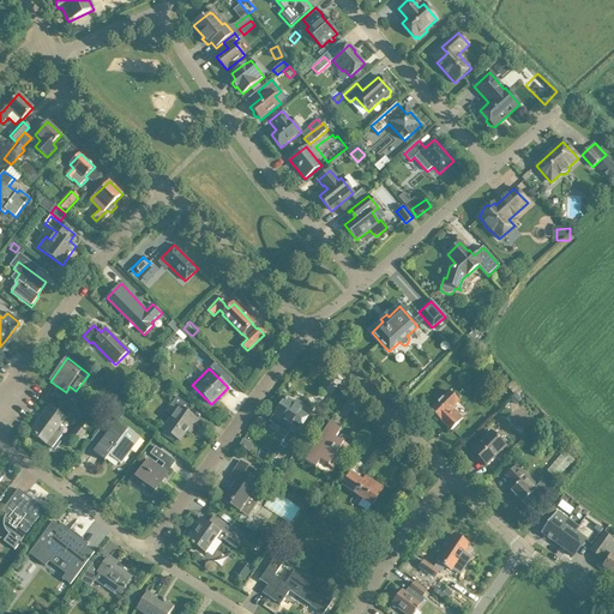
[(449,391),(429,410),(451,431),(463,419),(452,409),(459,402),(449,391)]
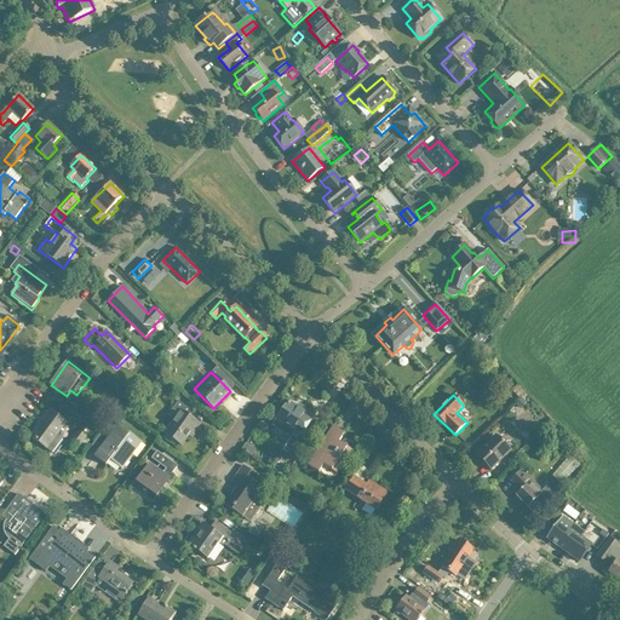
[(191,438),(201,425),(189,417),(193,412),(178,401),(167,415),(174,420),(165,435),(181,446),(188,436),(191,438)]
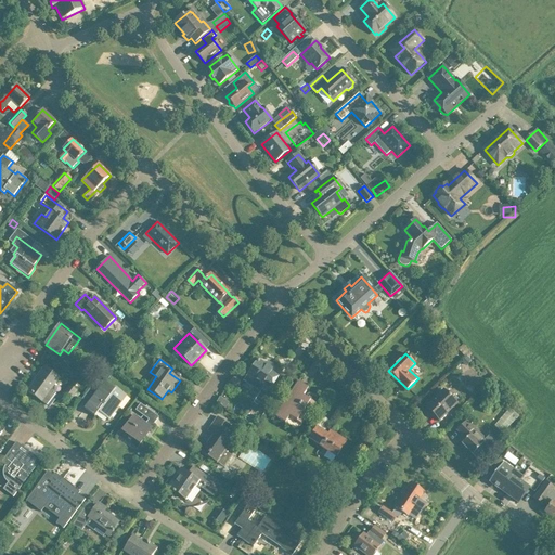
[(258,360),(248,375),(246,378),(244,382),(260,392),(254,403),(258,407),(259,405),(266,410),(278,392),(270,388),(279,374),(281,371),(269,362),(267,365),(258,360)]
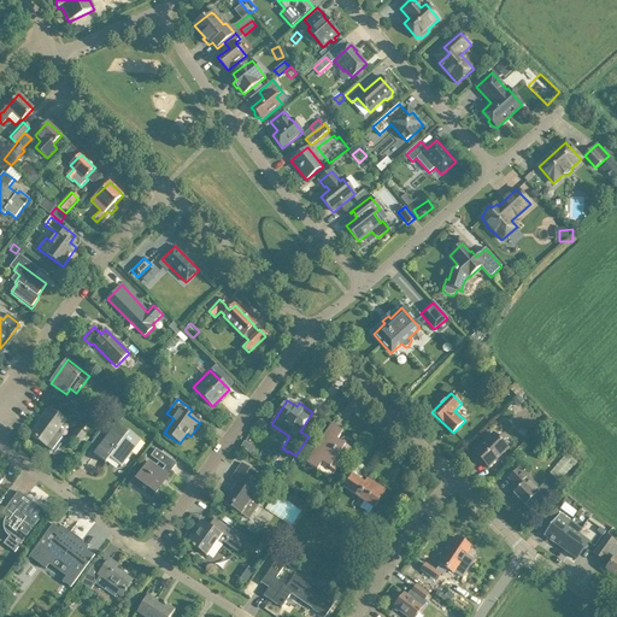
[(56,434),(65,421),(50,409),(43,417),(45,418),(31,435),(52,451),(62,438),(56,434)]
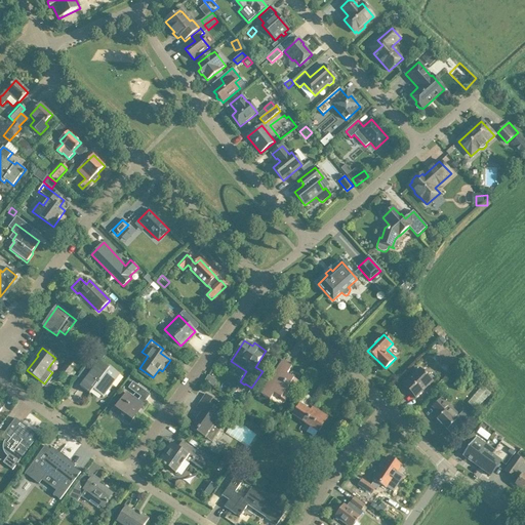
[(99,361),(80,387),(90,395),(93,390),(103,398),(120,375),(110,367),(109,368),(99,361)]
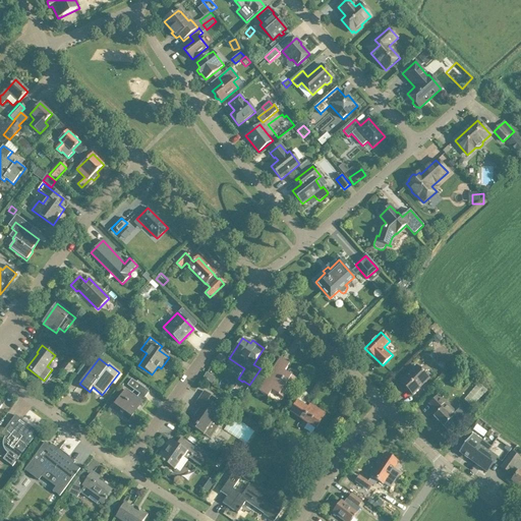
[(282,399),(295,380),(285,372),(289,365),(280,359),(271,372),(257,392),(268,398),(272,392),(282,399)]
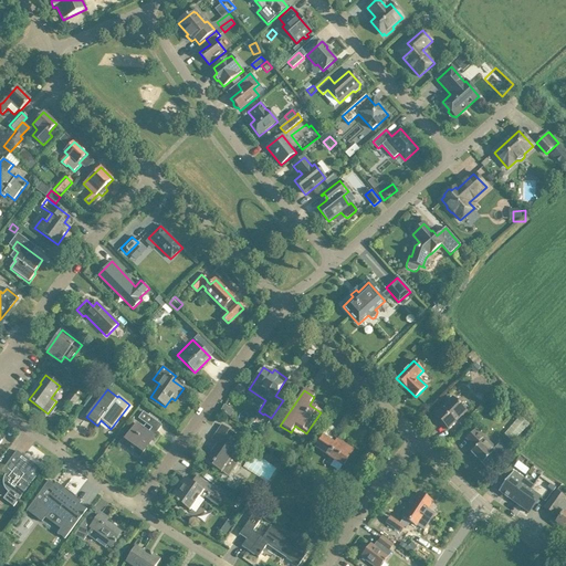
[(71,395),(63,406),(70,411),(79,399),(71,395)]
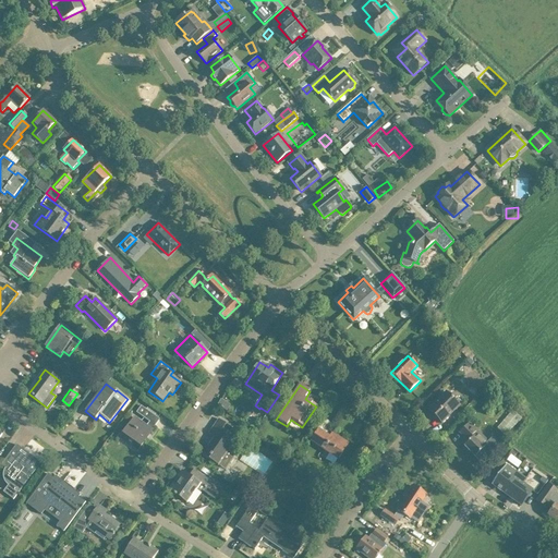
[(446,392),(428,410),(441,424),(459,405),(446,392)]
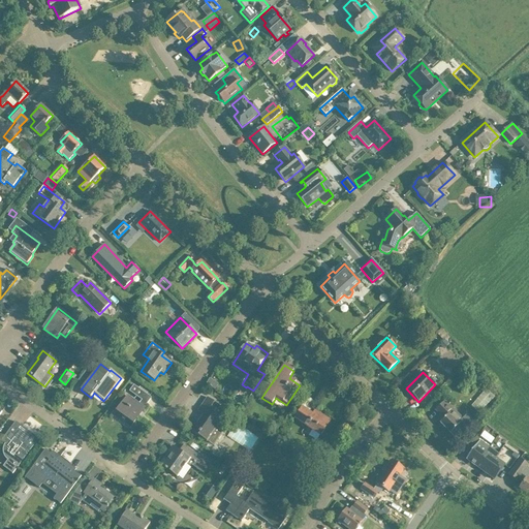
[(142,400),(137,406),(127,399),(129,397),(128,397),(116,414),(131,426),(152,398),(133,385),(129,392),(142,400)]
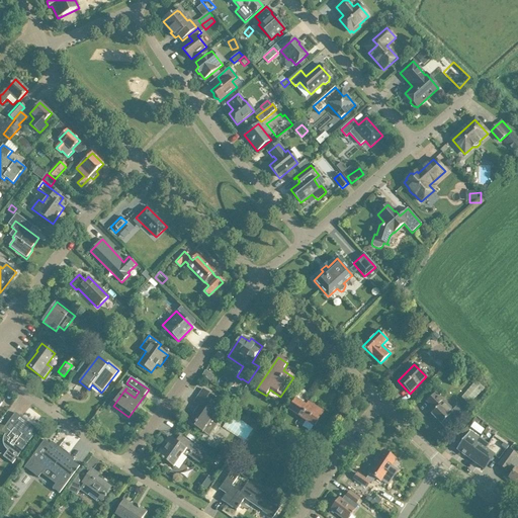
[(472,408),(488,391),(480,383),(464,400),(472,408)]
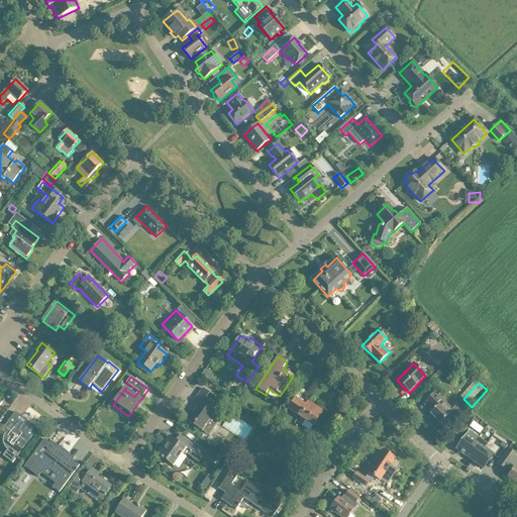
[(215,397),(203,389),(193,402),(199,406),(188,422),(202,432),(203,431),(209,435),(217,422),(211,418),(219,407),(212,402),(215,397)]
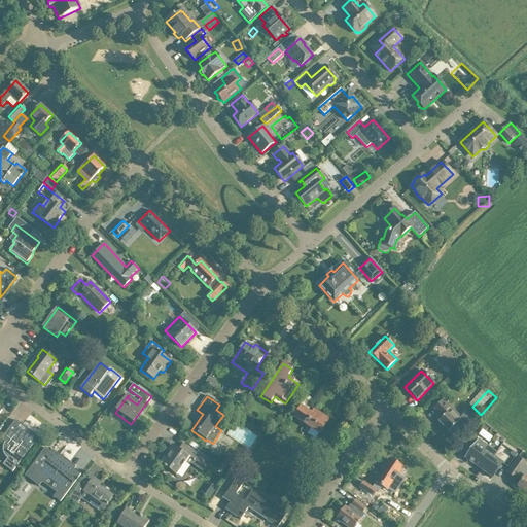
[(310,398),(306,405),(315,410),(318,402),(310,398)]
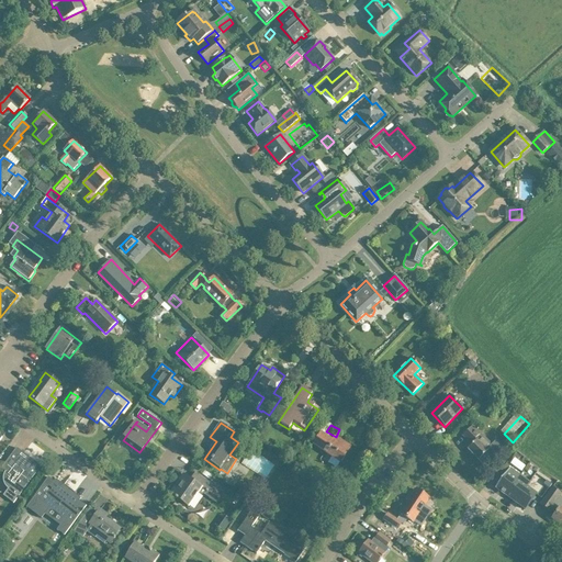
[(473,426),(469,429),(462,436),(472,446),(468,449),(479,460),(486,452),(492,458),(503,447),(495,438),(490,444),(482,436),(473,426)]
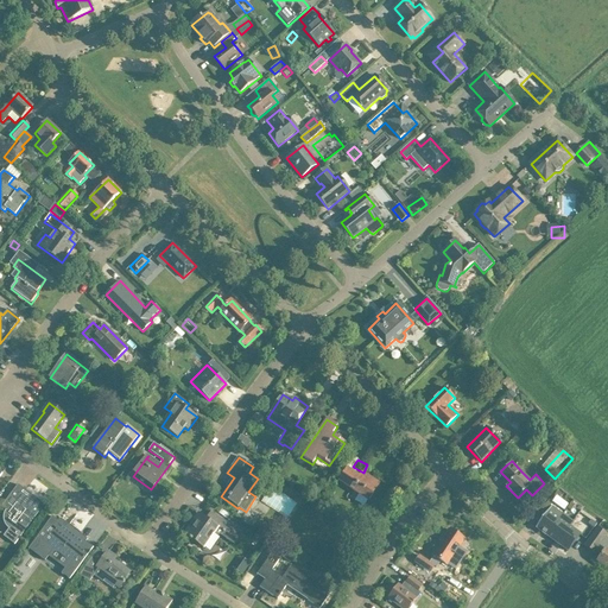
[(347,468),(339,481),(359,495),(355,501),(363,507),(368,500),(368,501),(380,483),(366,474),(362,479),(347,468)]
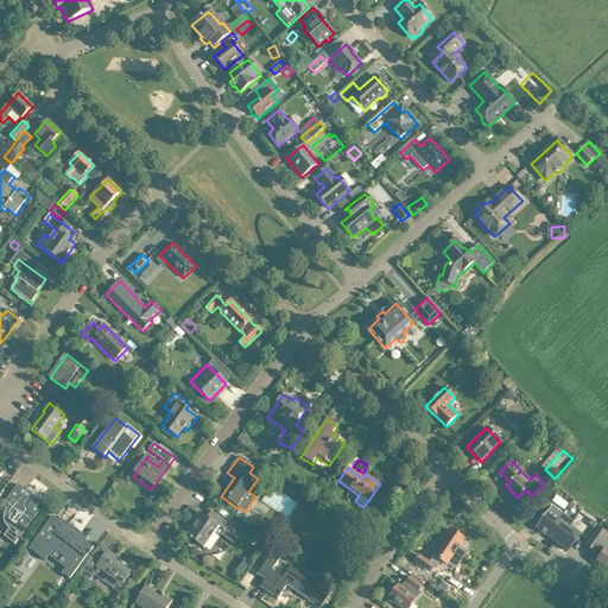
[(276,479),(272,483),(292,498),(296,493),(276,479)]
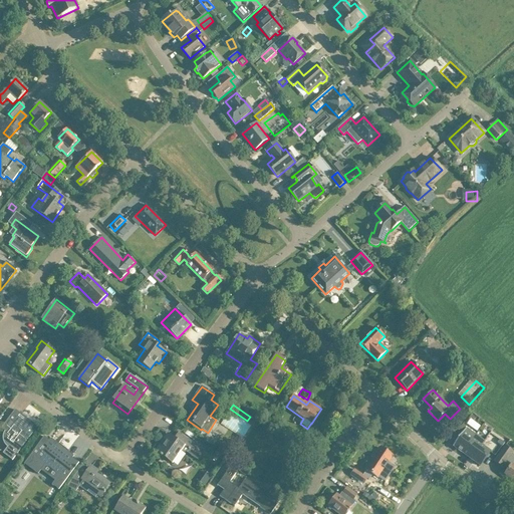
[(15,411),(15,410),(1,429),(5,432),(4,434),(3,436),(3,439),(3,441),(4,443),(5,445),(7,447),(3,454),(12,461),(37,427),(30,422),(27,425),(13,414),(15,411)]
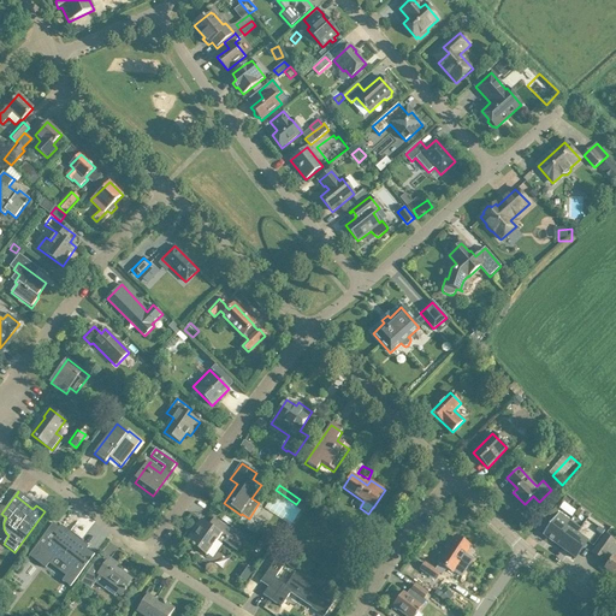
[(290,525),(301,510),(276,492),(265,508),(290,525)]
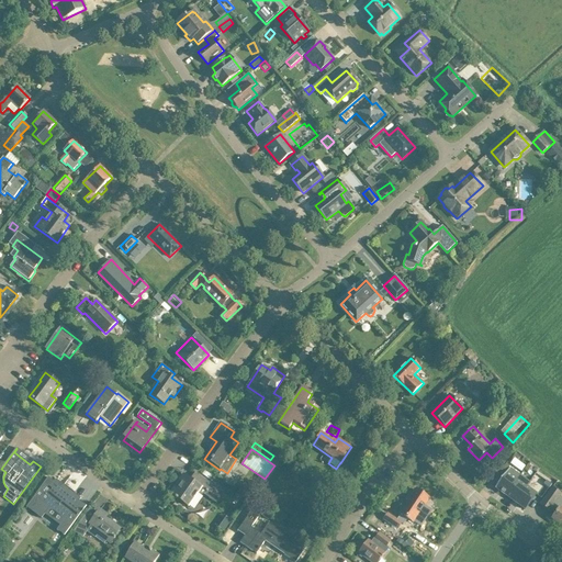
[(505,495),(520,475),(509,468),(495,489),(505,495)]
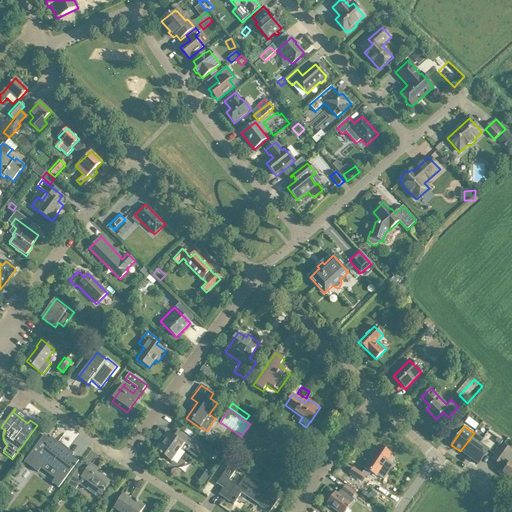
[(171,461),(180,449),(183,451),(187,450),(197,458),(199,454),(200,455),(204,448),(195,442),(179,430),(174,437),(167,432),(162,440),(165,442),(158,451),(160,453),(159,454),(161,455),(162,455),(171,461)]
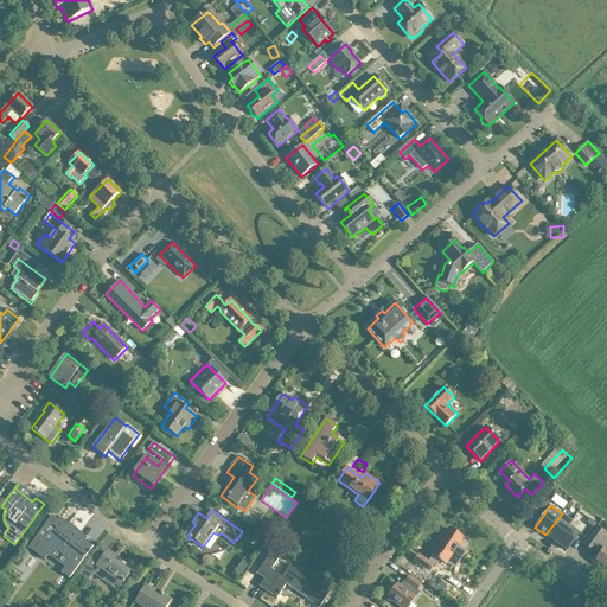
[(557,541),(569,525),(572,521),(562,513),(545,535),(554,541),(555,538),(557,541)]
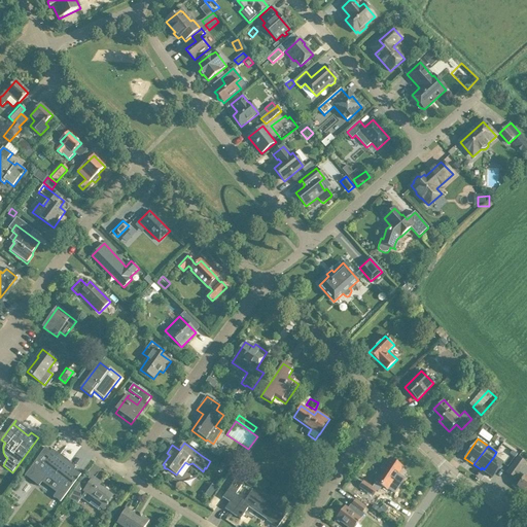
[(74,470),(75,467),(53,450),(50,452),(45,448),(25,476),(39,487),(47,477),(62,487),(54,497),(61,502),(80,475),(74,470)]
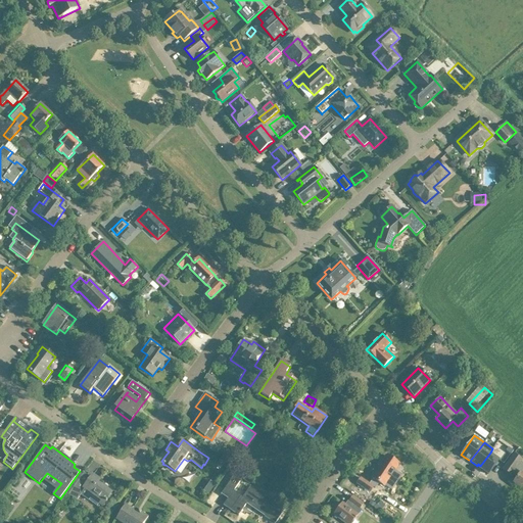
[(488,474),(500,460),(490,454),(493,449),(492,448),(490,453),(480,466),(482,467),(481,469),(488,474)]
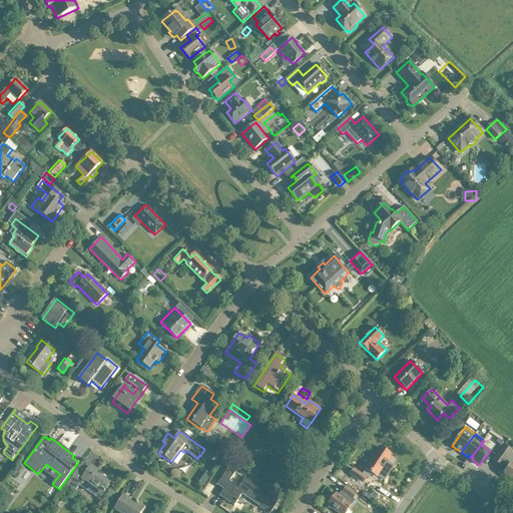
[(196,441),(195,443),(204,449),(206,447),(196,441)]
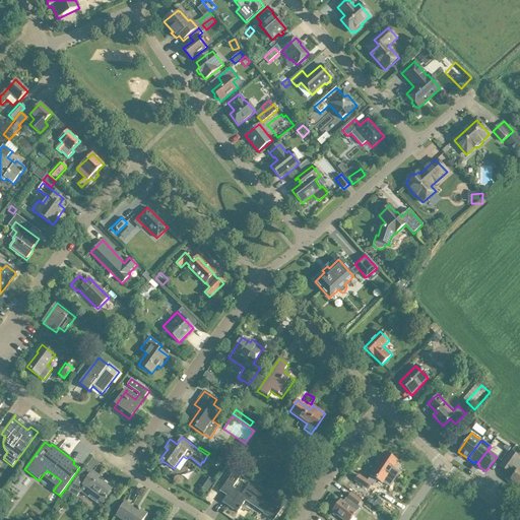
[(519,461),(517,460),(518,458),(510,452),(500,466),(509,472),(509,471),(514,474),(511,480),(519,486),(519,461)]
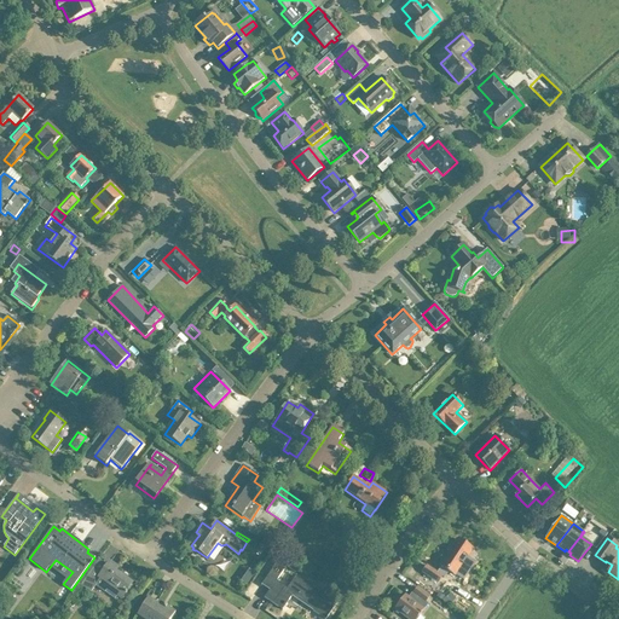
[(438,573),(427,566),(422,573),(438,583),(441,577),(444,578),(449,571),(456,576),(461,567),(466,571),(468,570),(472,565),(470,562),(466,560),(473,549),(458,541),(453,548),(450,545),(447,550),(450,551),(441,566),(438,573)]
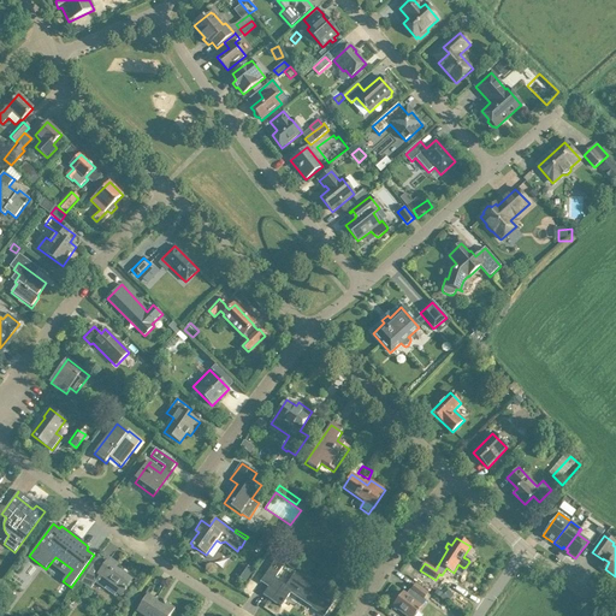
[(272,549),(267,555),(273,560),(278,554),(272,549)]
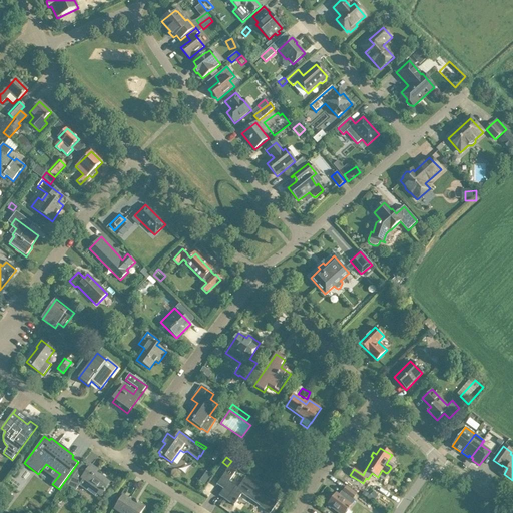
[(97,471),(90,466),(80,481),(81,482),(79,485),(95,497),(97,493),(101,496),(105,491),(104,491),(109,484),(95,474),(97,471)]
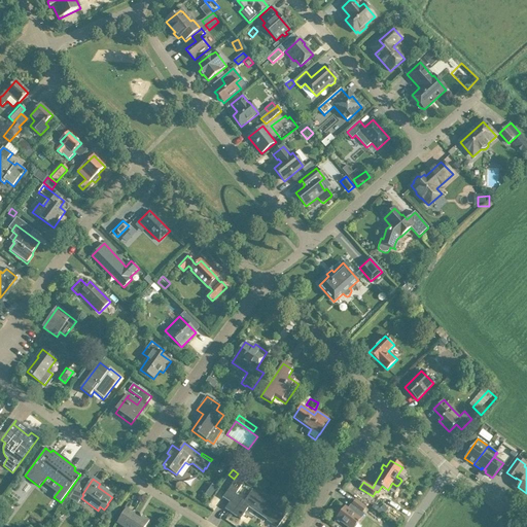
[(235,480),(223,496),(231,501),(225,508),(240,520),(243,516),(243,517),(244,515),(250,505),(268,518),(266,520),(276,526),(277,526),(286,515),(251,491),(244,501),(236,495),(243,485),(235,480)]
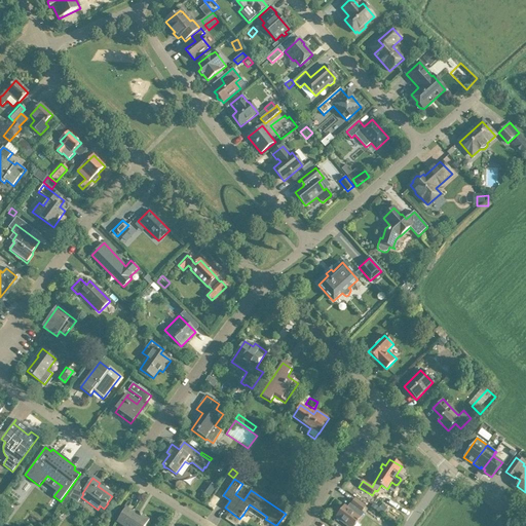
[(6,497),(1,504),(7,509),(12,501),(6,497)]
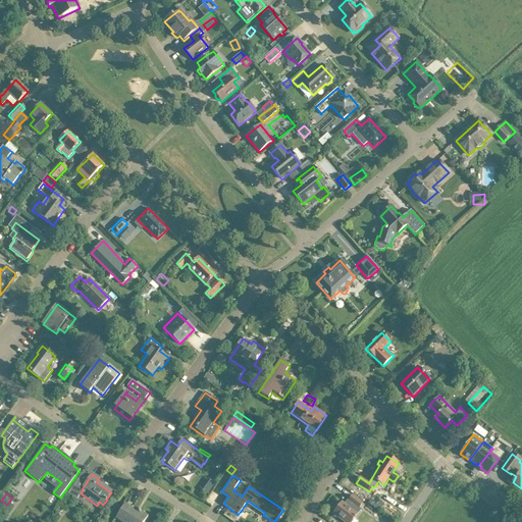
[(342,503),(333,514),(344,521),(351,521),(354,518),(355,519),(356,517),(355,517),(357,514),(361,509),(359,508),(362,504),(352,496),(348,501),(349,502),(346,506),(342,503)]
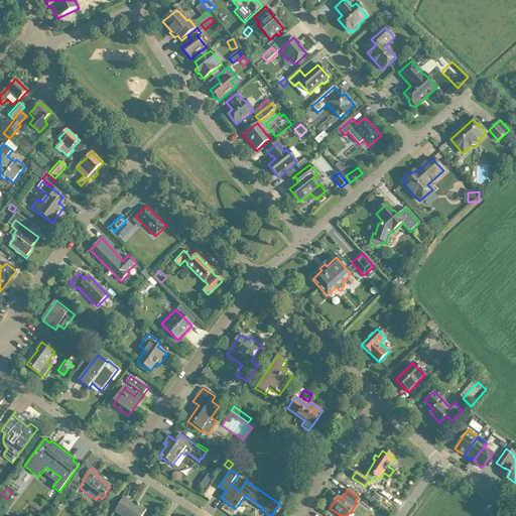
[(123,498),(114,513),(119,515),(142,515),(146,510),(139,506),(139,505),(138,504),(137,507),(123,498)]
